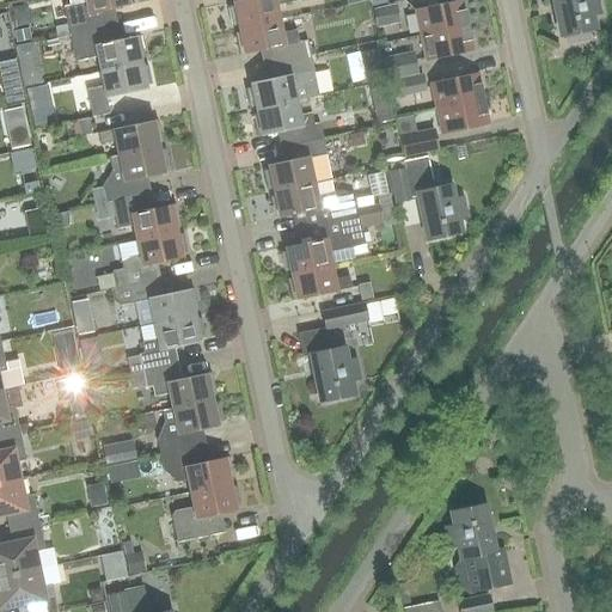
[(62,7),(68,35),(106,28),(103,12),(129,6),(128,2),(134,1),(133,0),(68,0),(69,6),(62,7)]
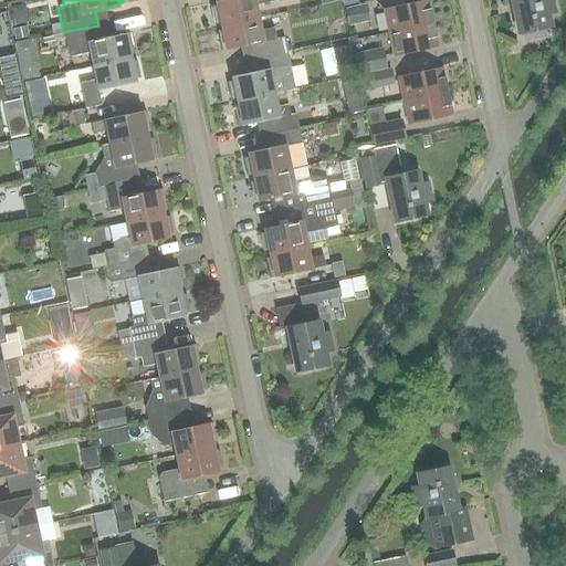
[(224,0),(215,2),(216,6),(210,7),(215,25),(219,24),(220,27),(258,19),(255,6),(280,0),(224,0)]
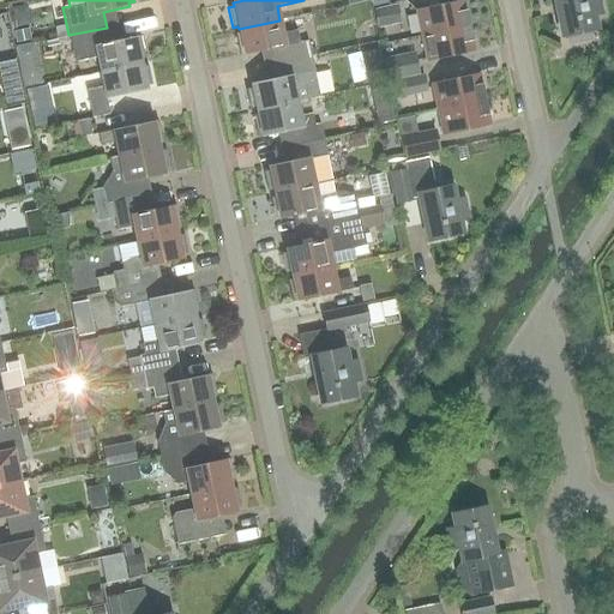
[(469,26),(464,0),(415,11),(421,36),(469,26)]
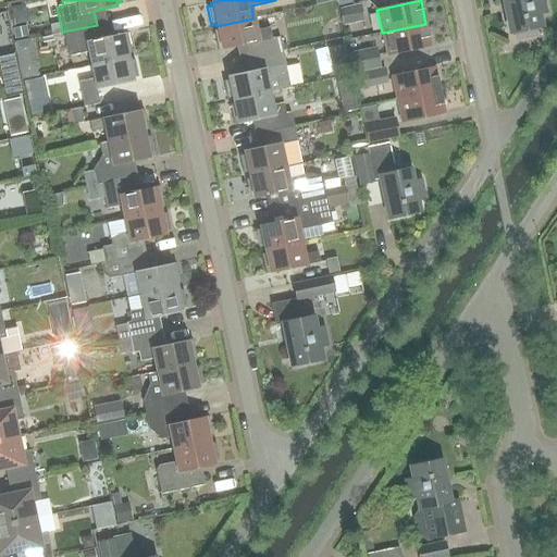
[(536,15),(545,13),(542,0),(505,0),(512,34),(540,27),(536,15)]
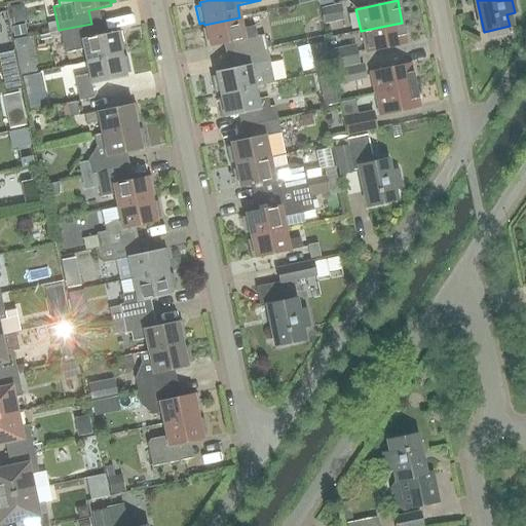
[(340,21),(336,4),(321,8),(325,25),(340,21)]
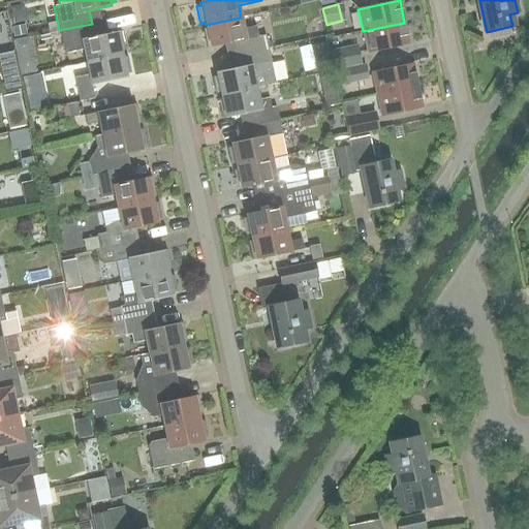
[(207,29),(203,29),(207,49),(223,44),(231,43),(235,56),(268,49),(265,36),(258,37),(255,27),(244,29),(241,18),(206,25),(207,29)]
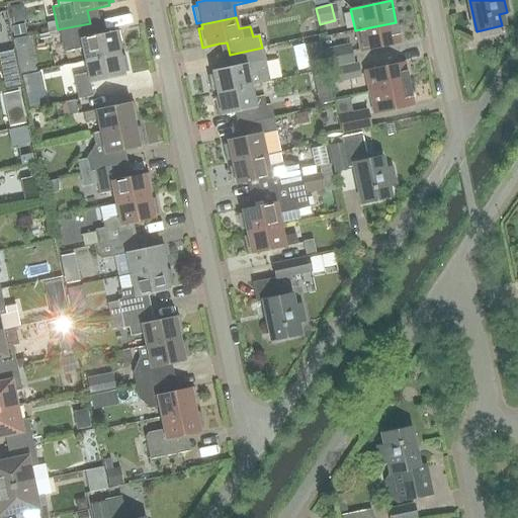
[(359,52),(401,44),(396,22),(355,30),(359,52)]
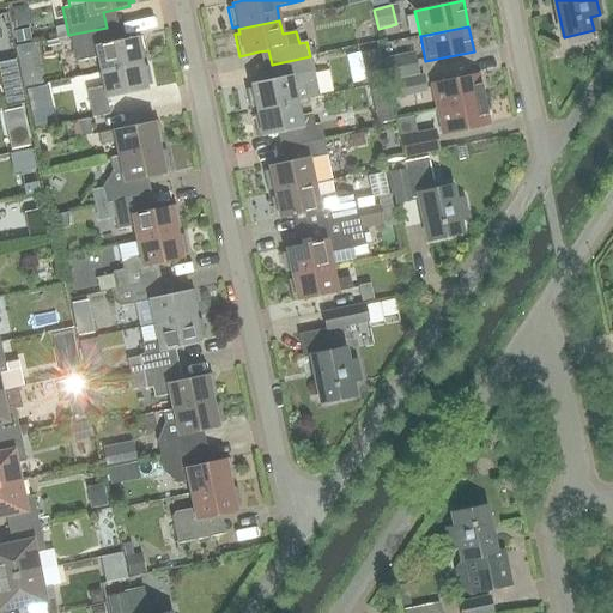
[(107,28),(68,35),(74,62),(97,58),(99,72),(141,64),(140,60),(145,59),(140,36),(110,43),(107,28)]
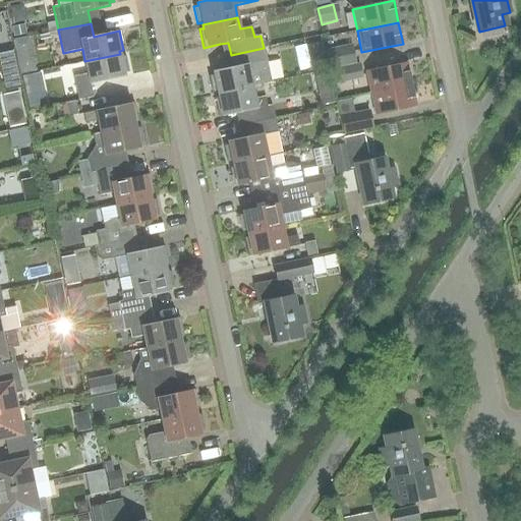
[(35,35),(18,37),(21,71),(38,70),(35,35)]
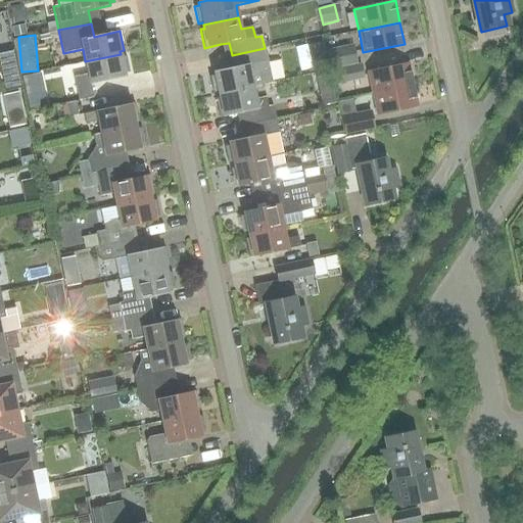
[(327,50),(331,70),(357,64),(352,45),(327,50)]
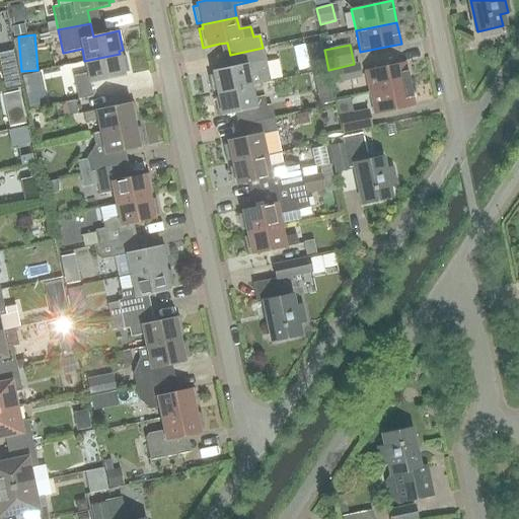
[(212,75),(208,76),(211,92),(216,91),(217,93),(251,86),(270,82),(263,48),(230,55),(232,67),(224,69),(212,71),(212,75)]
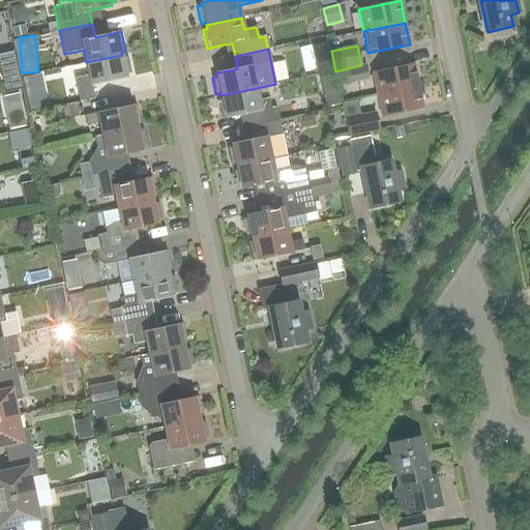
[(94,99),(91,86),(126,78),(126,75),(130,74),(127,56),(122,57),(122,55),(86,62),(89,76),(75,79),(80,102),(94,99)]
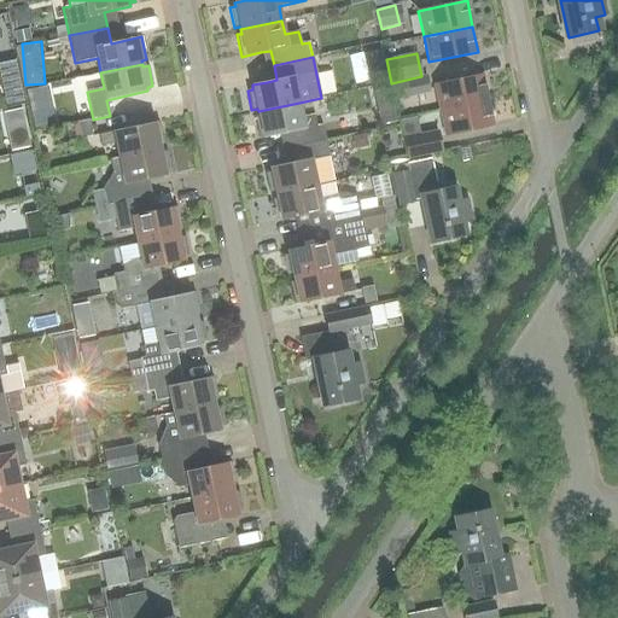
[(421,76),(391,83),(395,100),(430,93),(426,75),(421,76)]
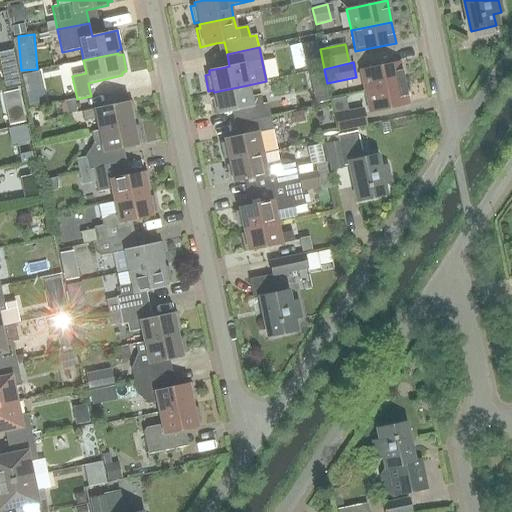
[(359,70),(364,92),(404,83),(400,62),(359,70)]
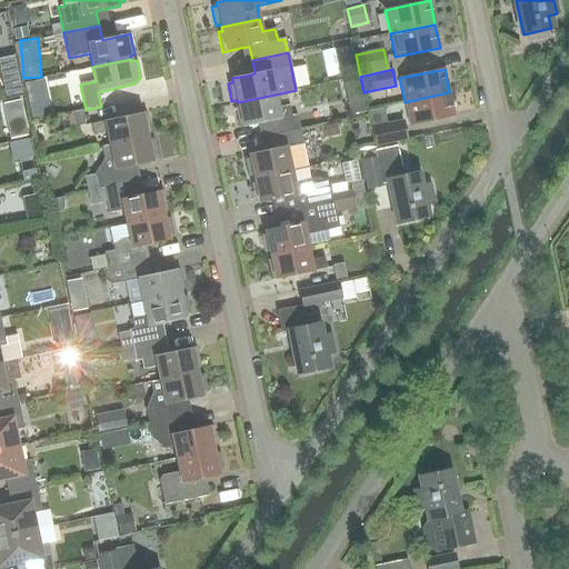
[(449,92),(405,102),(409,126),(455,116),(449,92)]
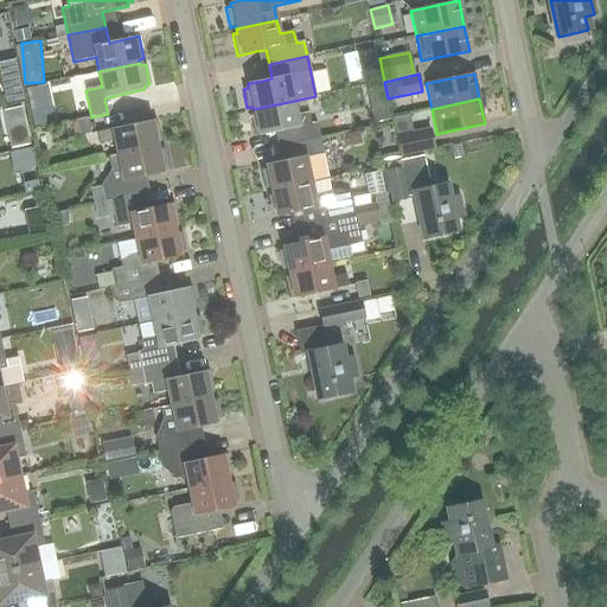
[(254,114),(250,115),(255,136),(283,131),(287,146),(319,139),(315,122),(311,123),(308,112),(296,114),(294,101),(254,109),(254,114)]
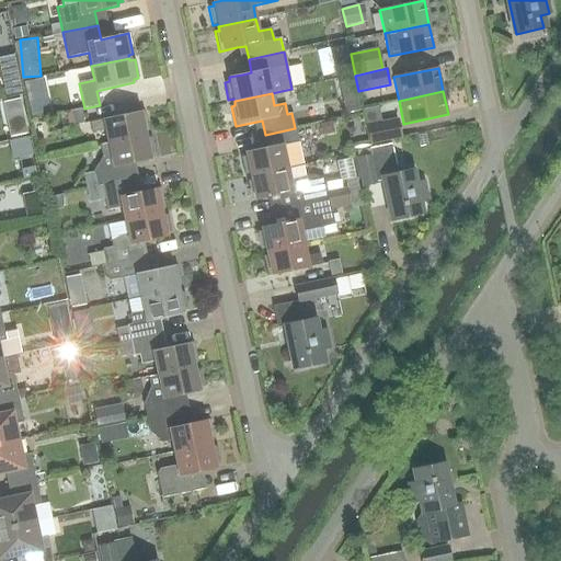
[(105,130),(107,144),(146,136),(145,132),(149,130),(145,111),(89,122),(92,133),(105,130)]
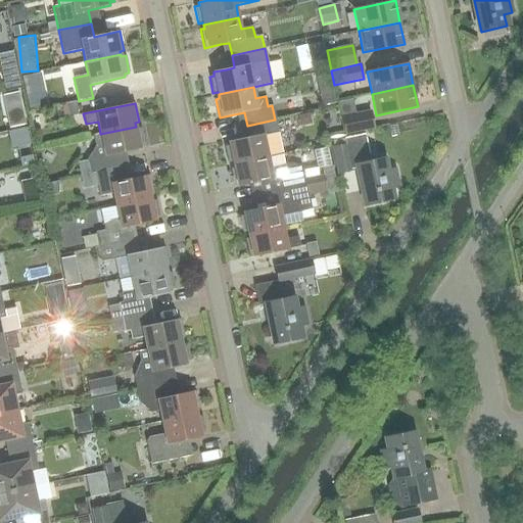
[(370,110),(340,116),(344,135),(374,129),(370,110)]
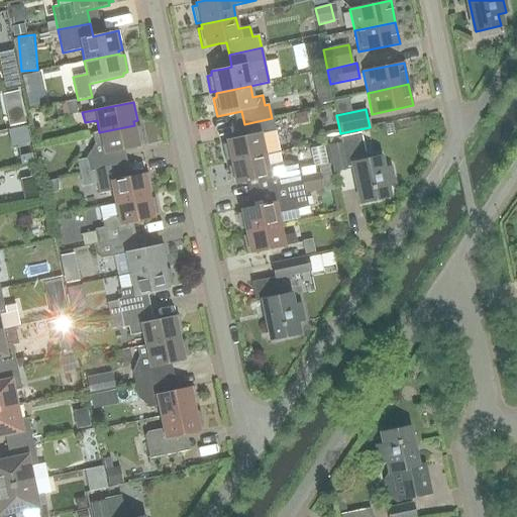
[(226,143),(221,144),(225,162),(230,161),(230,163),(280,152),(272,118),(244,124),(246,135),(225,140),(226,143)]
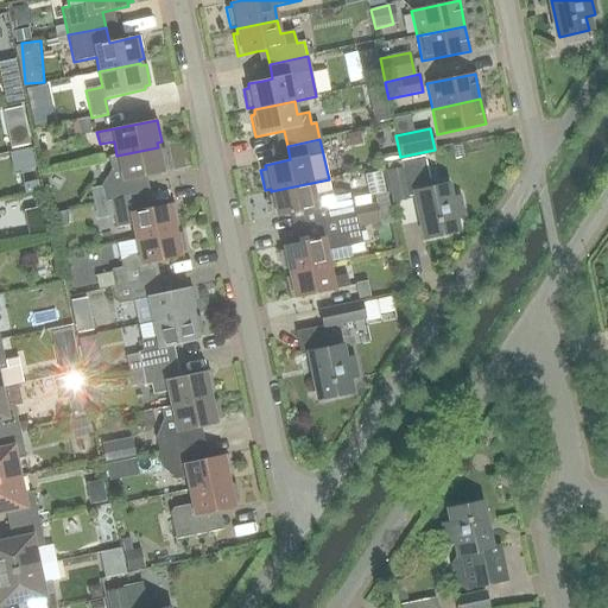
[(116,156),(118,156),(108,158),(111,170),(101,187),(90,190),(94,204),(150,192),(146,177),(163,173),(163,169),(168,168),(164,149),(158,150),(158,147),(116,156)]
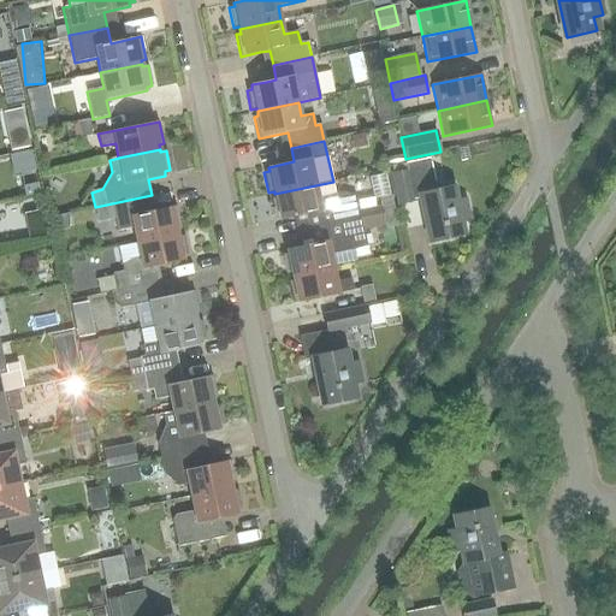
[(416,202),(409,170),(390,173),(396,206),(416,202)]
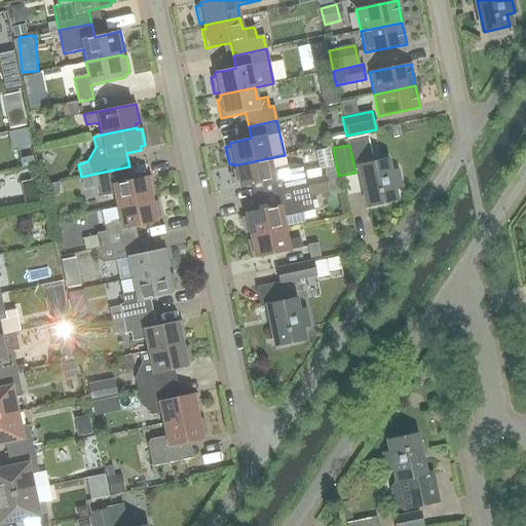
[(285,155),(234,165),(235,168),(231,170),(235,189),(271,181),(274,194),(308,187),(305,174),(292,177),(289,164),(287,165),(285,155)]
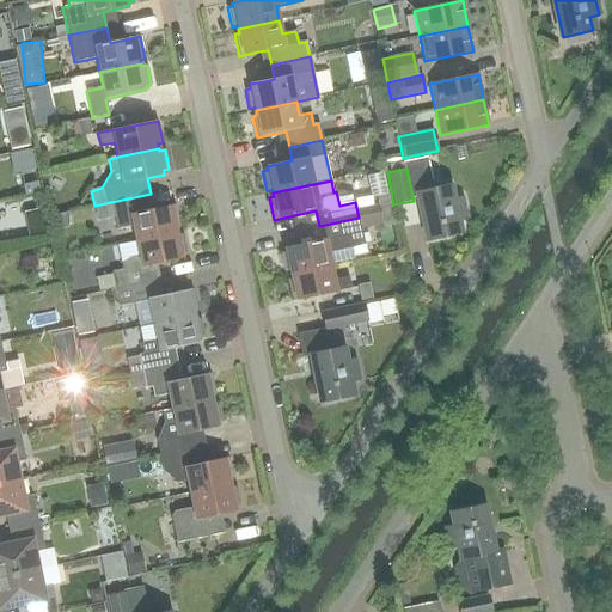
[(456,220),(465,218),(461,199),(452,200),(448,187),(418,193),(429,240),(459,234),(456,220)]
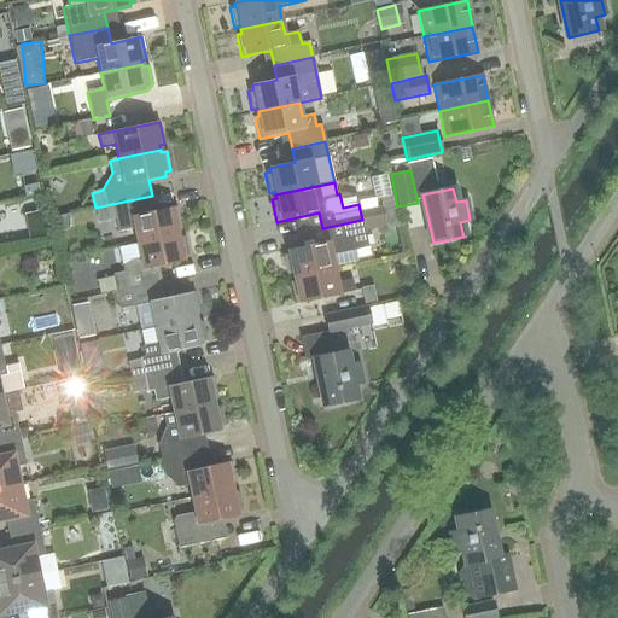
[(118,232),(134,228),(136,243),(179,234),(178,231),(181,229),(178,207),(155,211),(152,196),(95,208),(99,223),(110,221),(106,207),(112,205),(118,232)]
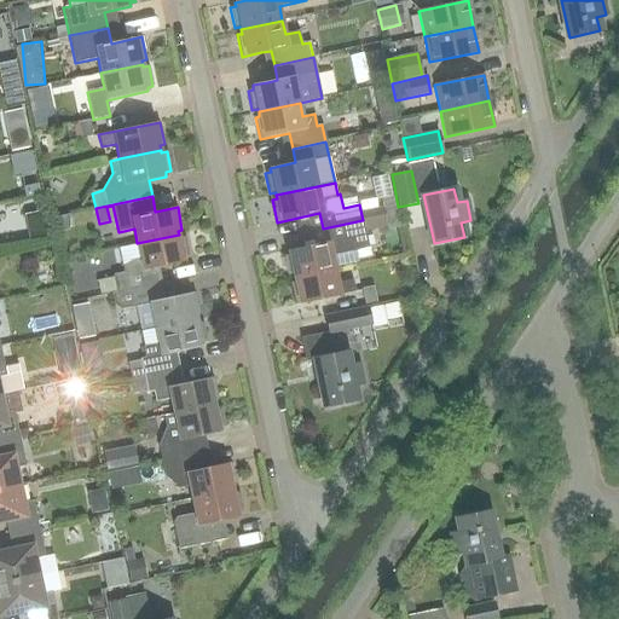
[(45,210),(29,215),(34,235),(50,231),(45,210)]
